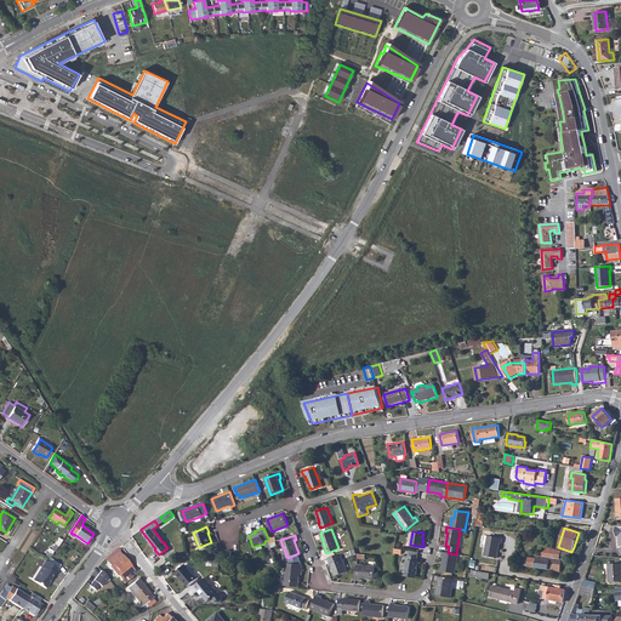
[(489,536),(484,556),(497,558),(500,543),(502,543),(502,539),(489,536)]
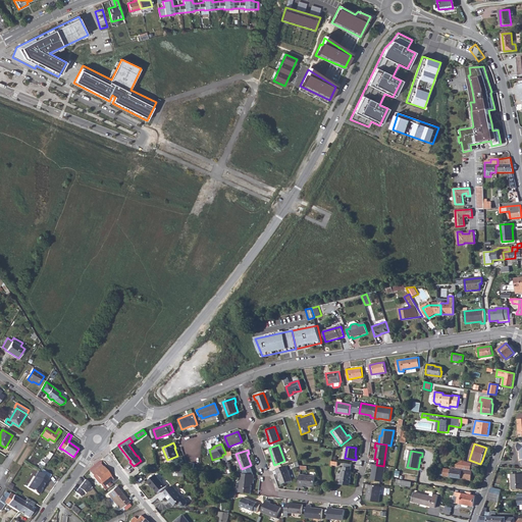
[(50,452),(44,463),(46,464),(53,454),(50,452)]
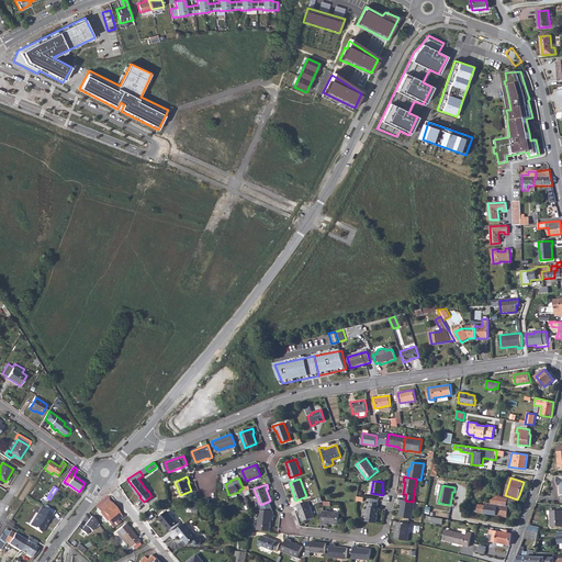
[(507,503),(498,501),(499,496),(498,496),(491,501),(491,503),(486,503),(485,505),(479,504),(478,513),(507,517),(508,509),(510,510),(512,506),(507,505),(507,503)]
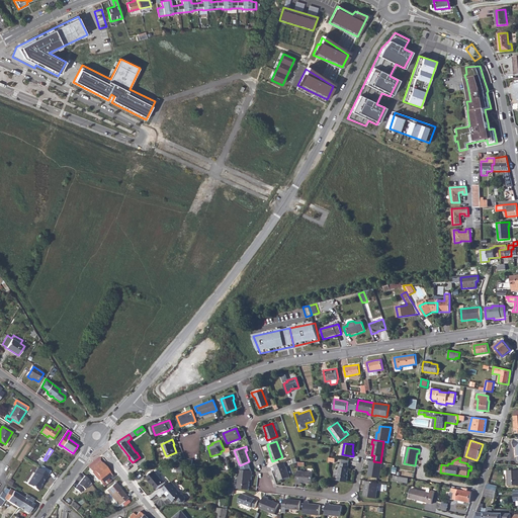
[(90,468),(93,470),(94,469),(101,478),(99,480),(102,483),(111,475),(109,471),(102,463),(99,460),(90,468)]
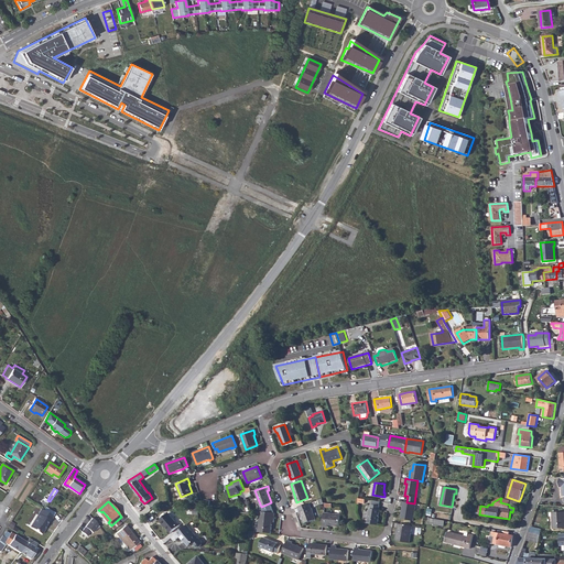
[(407,502),(402,501),(401,506),(403,506),(401,519),(412,520),(414,503),(407,502)]
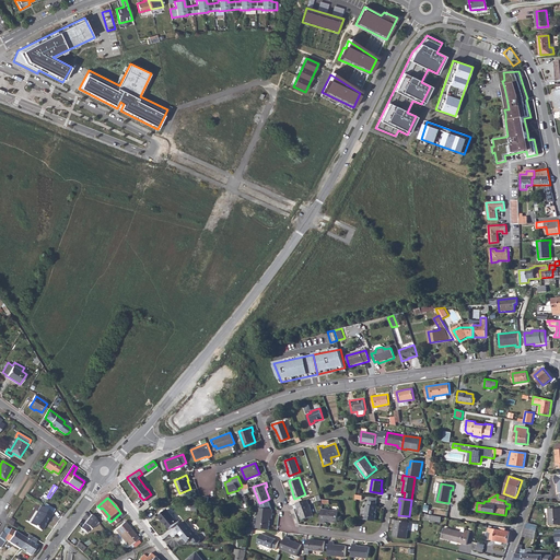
[(306,499),(295,503),(298,508),(299,508),(302,518),(313,514),(308,504),(306,499)]
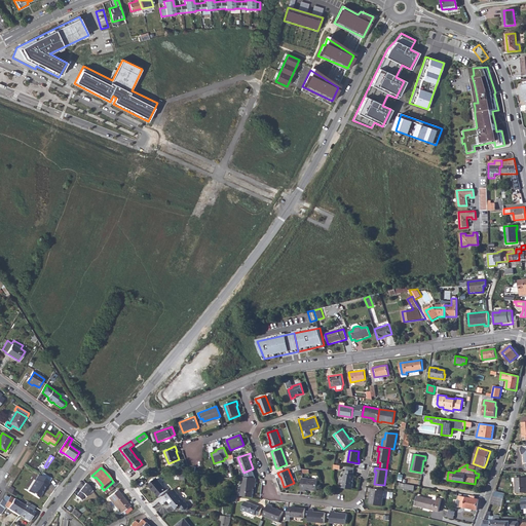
[(344,474),(343,484),(342,488),(352,489),(352,485),(354,475),(352,475),(353,472),(346,471),(346,474),(344,474)]
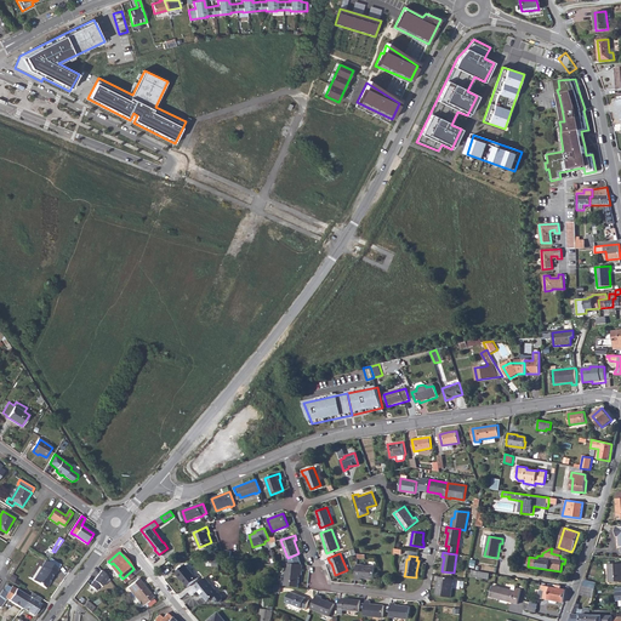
[(60,569),(46,560),(34,581),(47,588),(51,582),(50,581),(52,577),(55,574),(56,574),(60,569)]
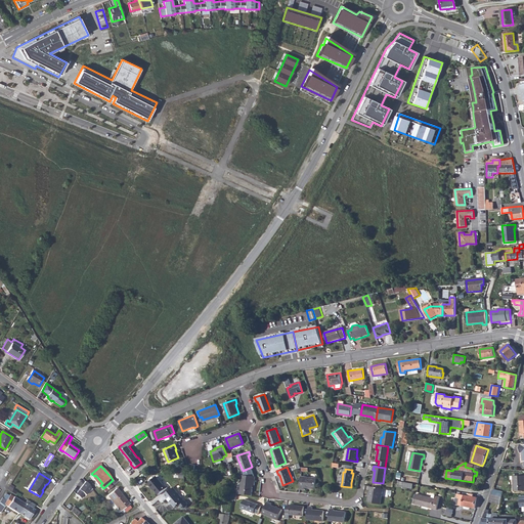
[(523,474),(515,475),(516,490),(523,489),(523,474)]
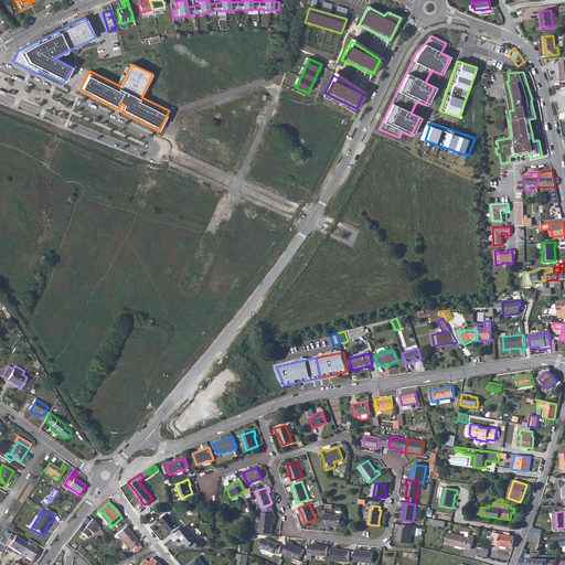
[(260,512),(258,533),(260,533),(272,534),(273,523),(274,523),(275,513),(260,512)]
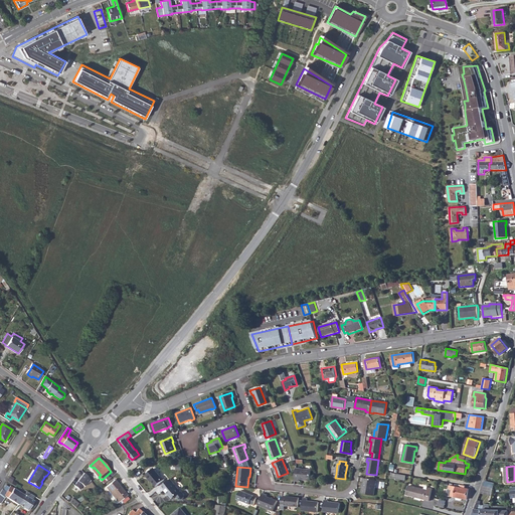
[(154,468),(146,475),(155,486),(164,479),(162,476),(161,476),(154,468)]
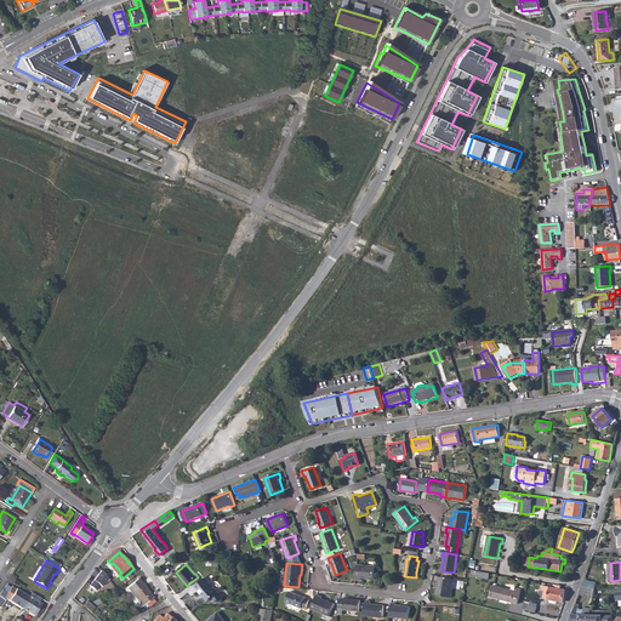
[(357,564),(355,579),(360,580),(360,577),(374,579),(375,567),(357,564)]
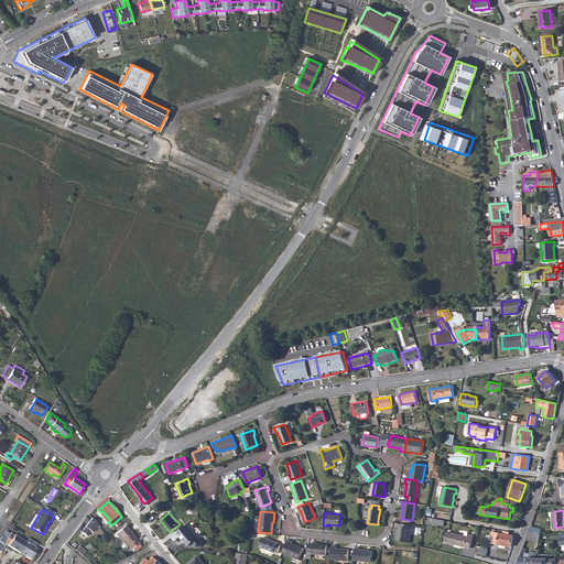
[(100,527),(93,517),(82,530),(87,535),(91,531),(93,532),(100,527)]
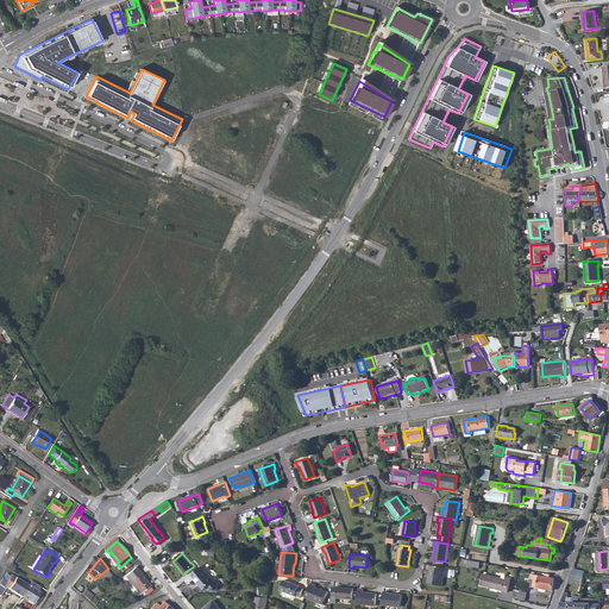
[(429,565),(428,575),(429,575),(428,583),(441,585),(445,567),(429,565)]
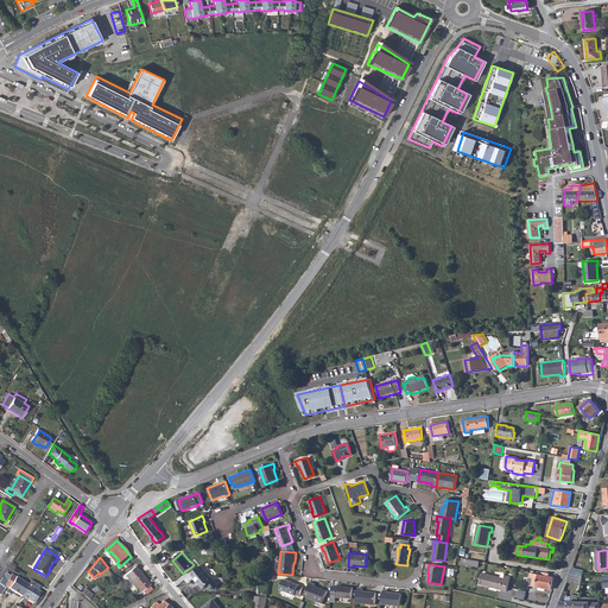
[(201,565),(191,572),(195,577),(194,578),(197,582),(198,581),(204,588),(208,586),(211,589),(214,589),(217,587),(217,583),(215,580),(214,581),(208,572),(201,565)]
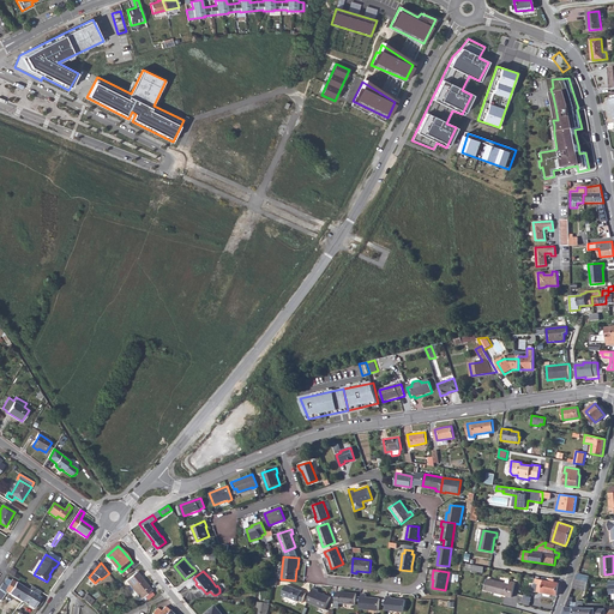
[(137,572),(126,581),(132,588),(130,591),(136,599),(138,600),(139,599),(140,599),(151,590),(137,572)]
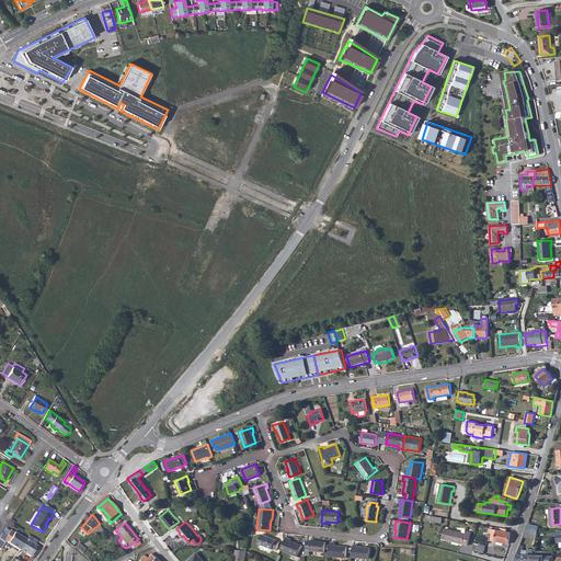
[(7,528),(0,537),(0,547),(4,540),(20,550),(26,539),(11,529),(10,530),(7,528)]
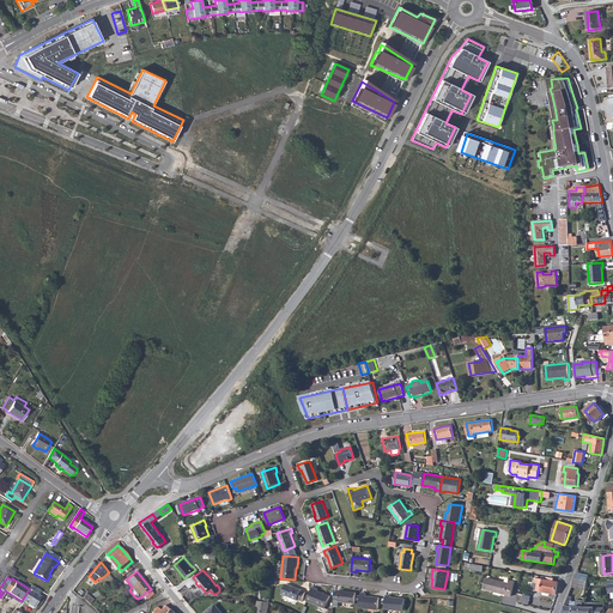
[(554,578),(548,577),(548,580),(535,578),(534,583),(538,583),(536,592),(544,593),(544,594),(544,595),(548,596),(550,595),(550,594),(556,594),(558,582),(554,581),(554,578)]
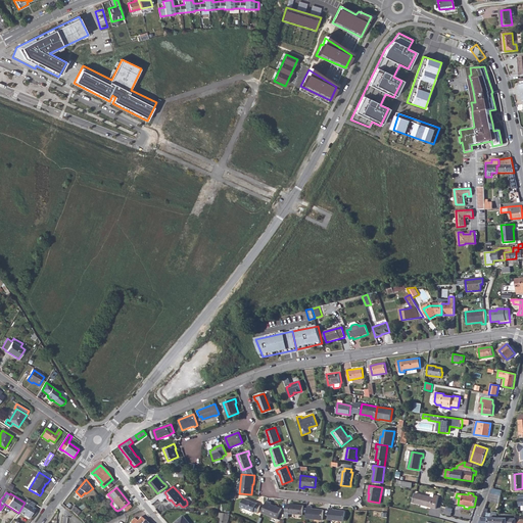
[(490,493),(487,501),(500,505),(502,495),(495,494),(490,493)]
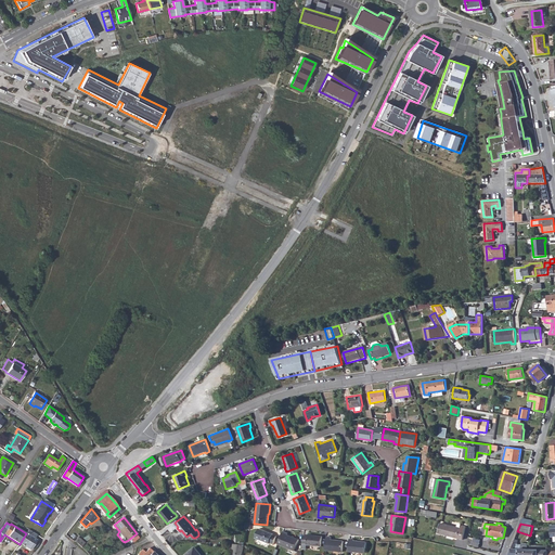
[(440,525),(438,534),(463,541),(465,528),(461,527),(460,529),(440,525)]
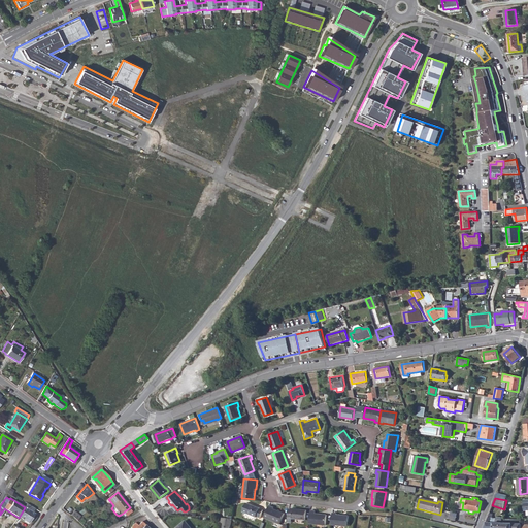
[(246,503),(243,513),(257,518),(260,519),(263,510),(260,509),(260,508),(246,503)]
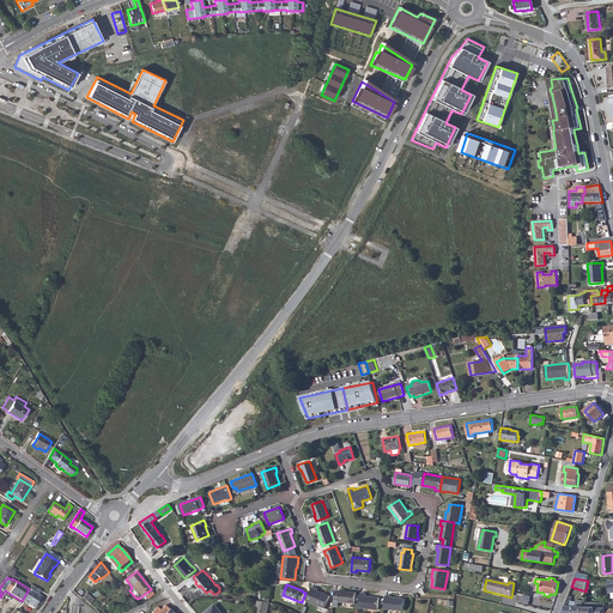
[(29,589),(22,601),(34,608),(41,596),(38,595),(40,593),(31,587),(29,589)]
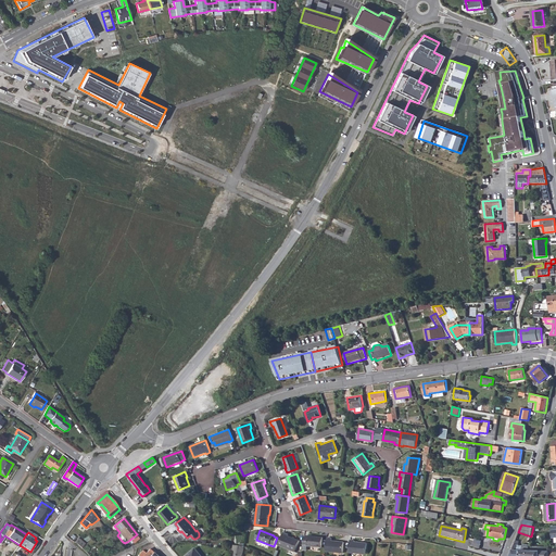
[(283,532),(278,545),(294,552),(299,540),(288,535),(288,534),(283,532)]
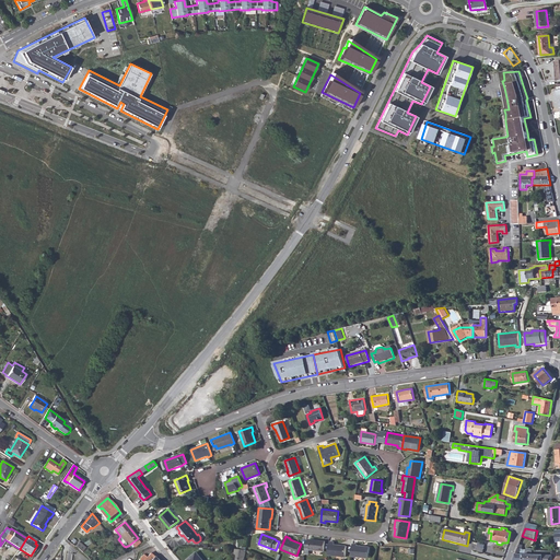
[(306,540),(305,549),(310,549),(310,550),(324,552),(325,541),(311,539),(311,540),(306,540)]
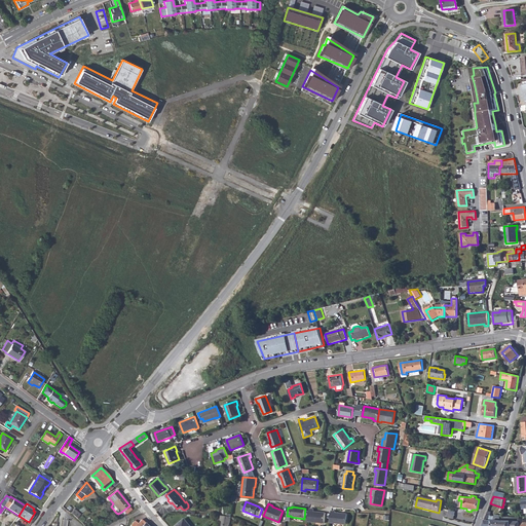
[(74,508),(71,512),(77,518),(80,514),(74,508)]
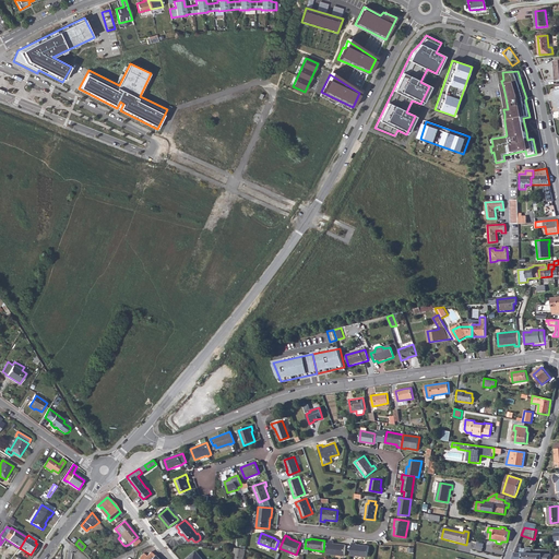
[(329,540),(328,555),(345,556),(346,546),(334,544),(334,542),(329,540)]
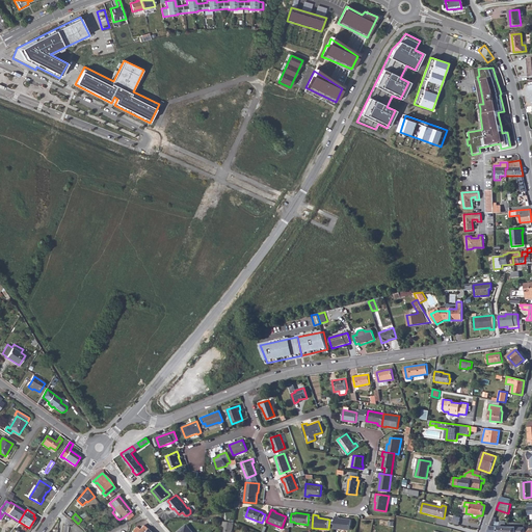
[(450,515),(448,522),(459,525),(460,521),(453,520),(454,516),(450,515)]
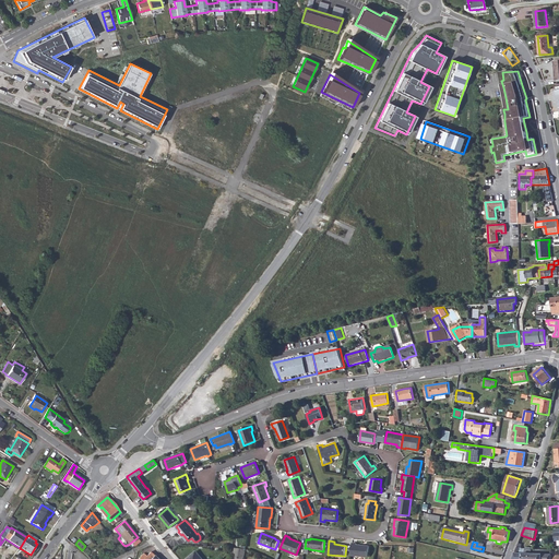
[(515,549),(512,558),(531,558),(532,554),(533,549),(533,547),(526,546),(525,552),(523,552),(519,552),(522,544),(519,543),(515,549)]
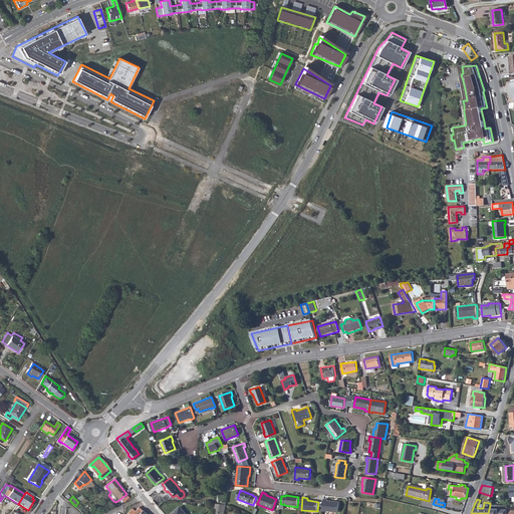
[(324,500),(322,511),(337,513),(339,503),(327,501),(327,500),(324,500)]
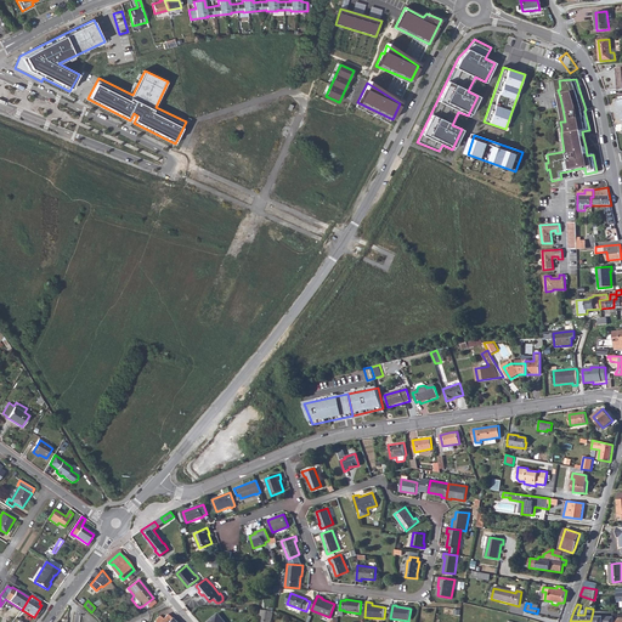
[(263,610),(261,610),(260,621),(264,621),(270,621),(272,617),(273,610),(263,610)]
